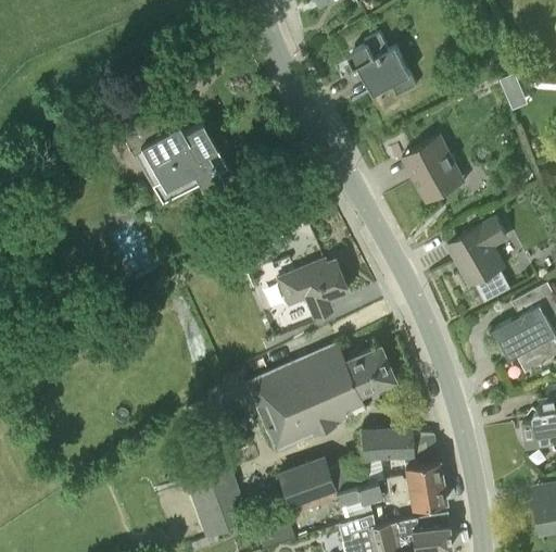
[(390,52),(380,35),(365,42),(367,46),(350,54),(356,66),(359,65),(376,96),(392,87),(397,98),(417,88),(396,48),(390,52)]
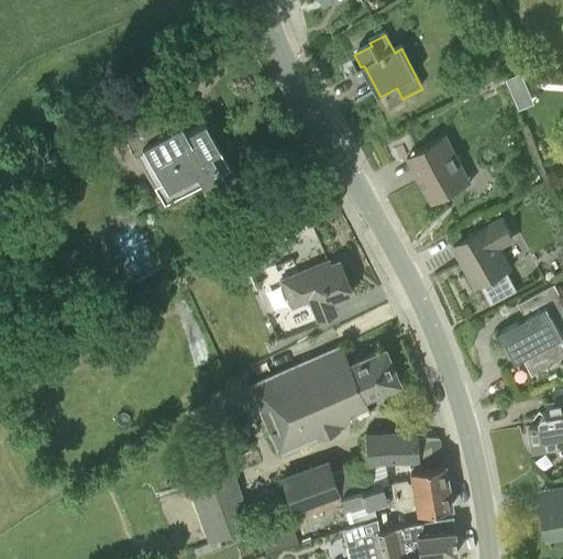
[(506,68),(498,72),(501,80),(509,77),(506,68)]
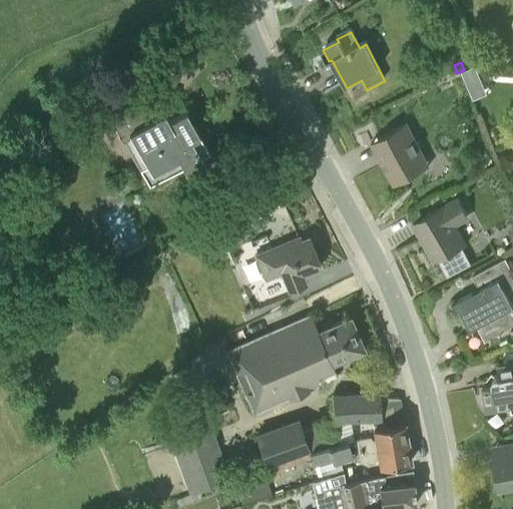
[(474,87),(479,75),(476,66),(460,72),(466,90),(474,87)]
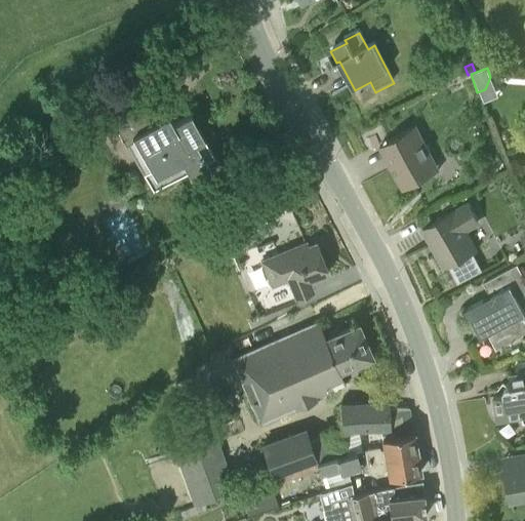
[(172,124),(159,98),(114,123),(125,145),(132,142),(154,183),(183,167),(192,184),(218,169),(195,124),(190,115),(172,124)]
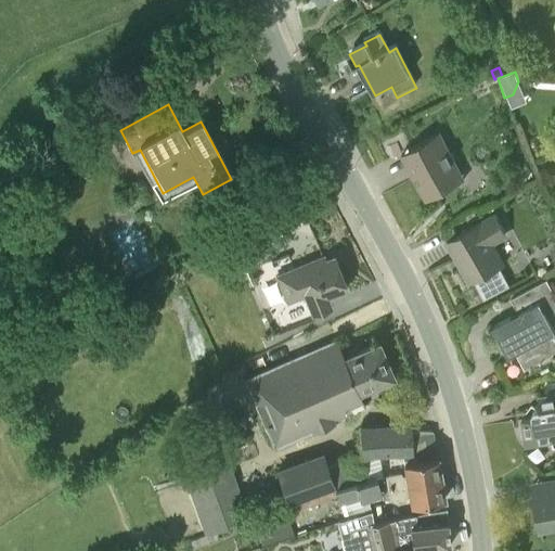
[(415,179),(428,203),(465,183),(440,137),(402,156),(403,157),(415,179)]
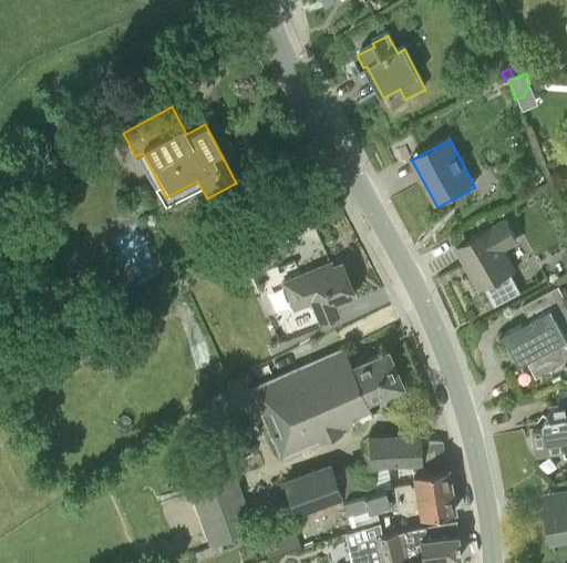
[(412,161),(411,160),(408,153),(398,157),(402,165),(412,161)]
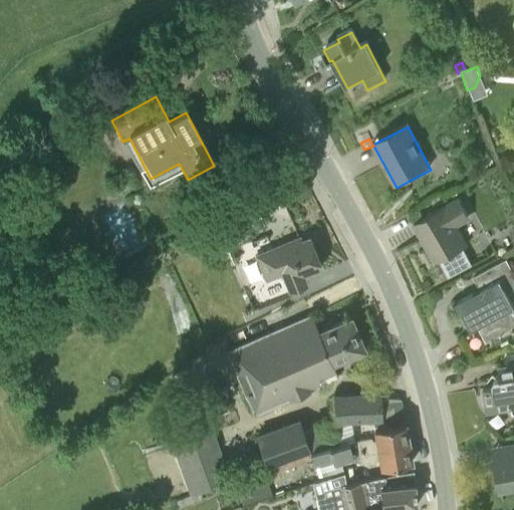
[(482,157),(476,171),(485,175),(491,160),(482,157)]
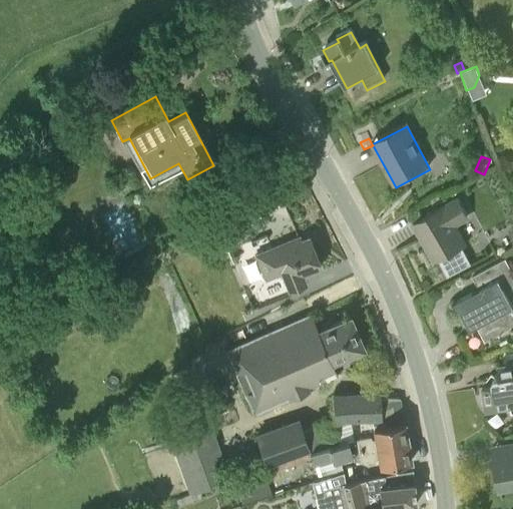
[(439,262),(448,279),(470,267),(461,250),(466,247),(445,209),(414,225),(434,265),(439,262)]
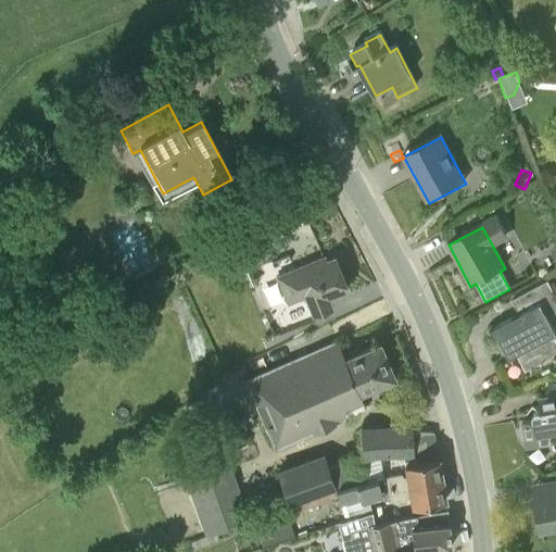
[(278,230),(254,241),(261,256),(262,255),(285,246),(278,230)]
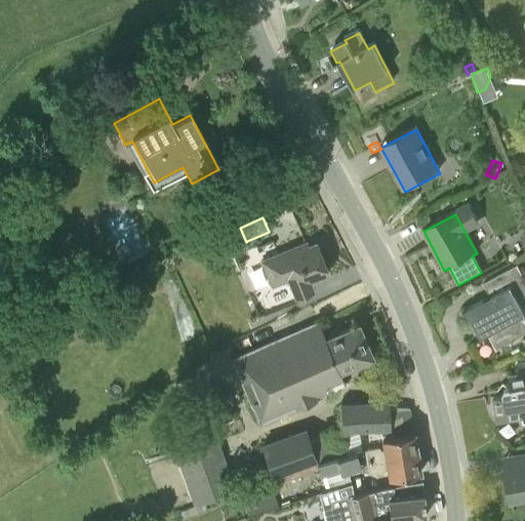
[(308,249),(306,245),(261,265),(272,289),(288,283),(295,298),(313,291),(309,283),(328,275),(316,246),(308,249)]
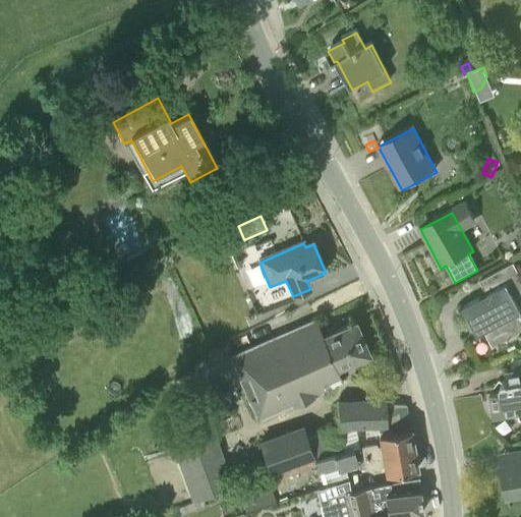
[(478,337),(485,334),(494,348),(520,334),(512,320),(520,313),(514,300),(520,296),(520,280),(514,267),(506,271),(480,284),(487,297),(464,309),(478,337)]
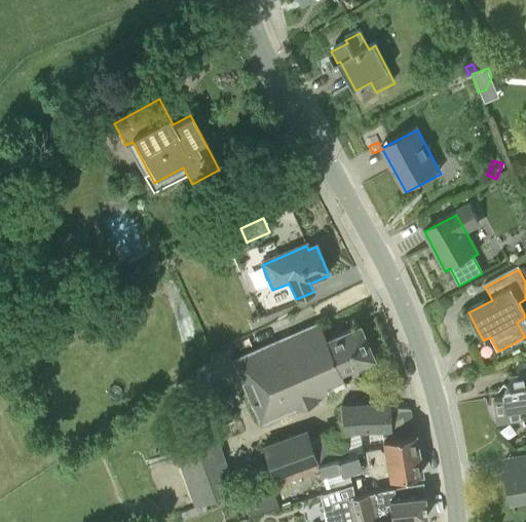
[(327,340),(321,327),(236,362),(262,423),(346,388),(340,374),(373,361),(359,327),(327,340)]
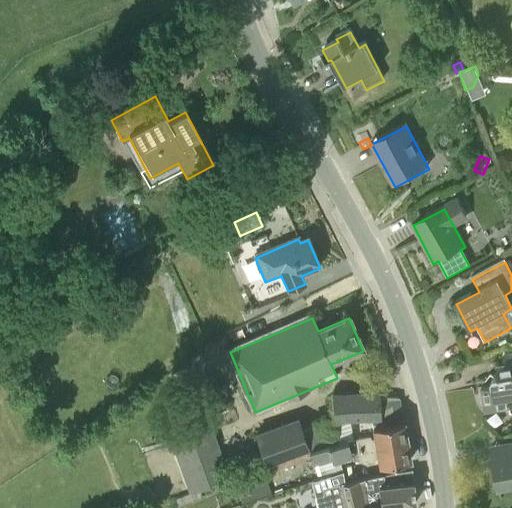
[(511,366),(497,369),(499,380),(494,381),(492,384),(492,389),(482,391),(486,415),(511,410),(511,366)]
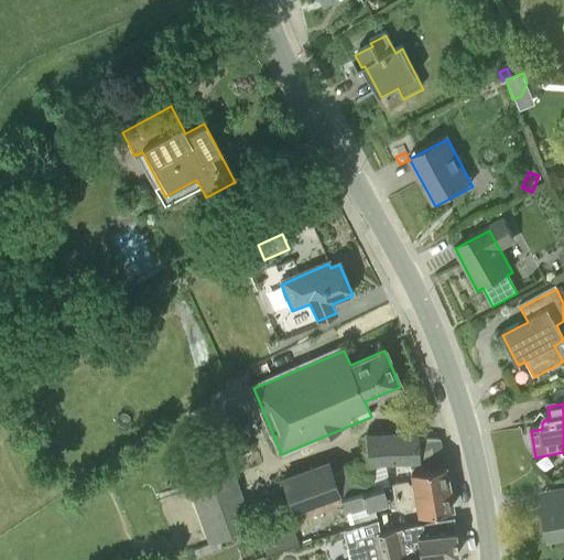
[(373,464),(409,463),(419,463),(418,441),(418,439),(370,439),(373,464)]
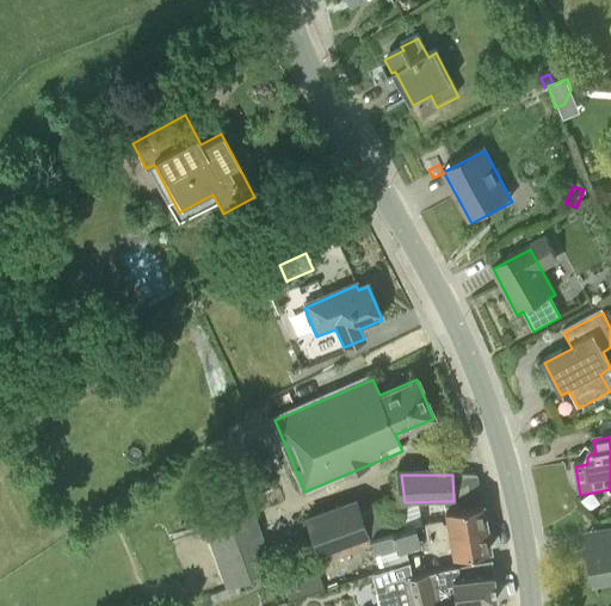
[(454,501),(443,501),(446,525),(442,525),(440,523),(420,525),(415,527),(420,539),(486,530),(482,507),(476,477),(452,477),(454,501)]
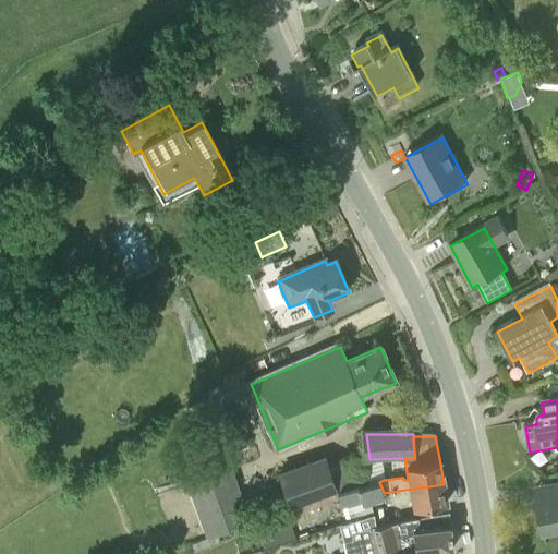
[(326,460),(278,477),(289,507),(336,491),(326,460)]
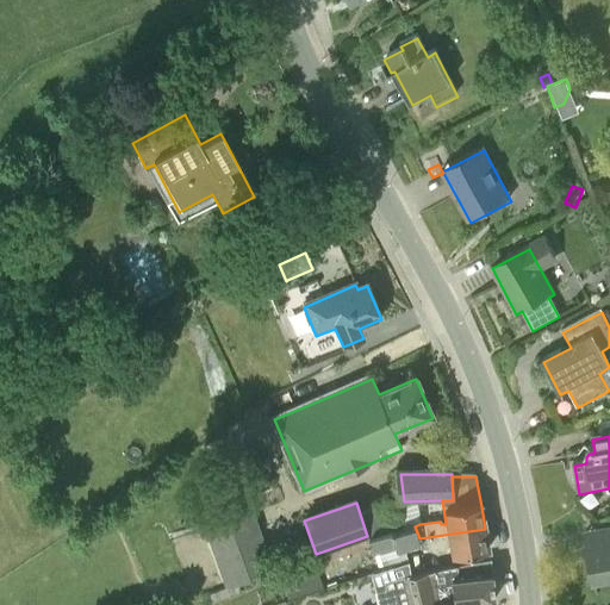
[(387,535),(329,554),(331,562),(371,548),(373,556),(394,549),(396,554),(422,547),(423,552),(430,550),(430,552),(444,549),(444,547),(450,547),(452,559),(490,553),(485,529),(419,538),(415,526),(387,535)]
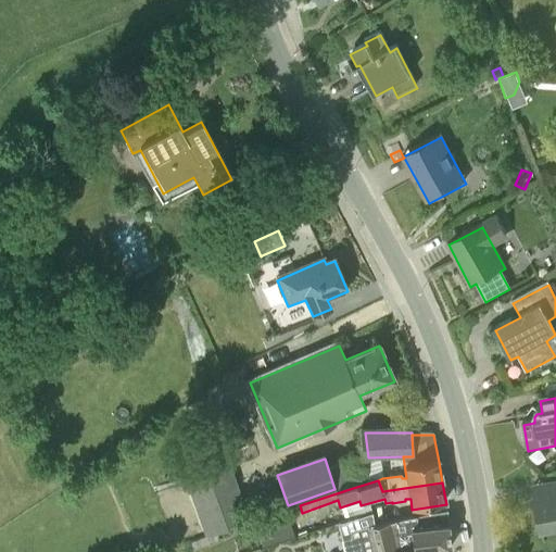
[(542,534),(555,530),(555,499),(536,503),(542,534)]
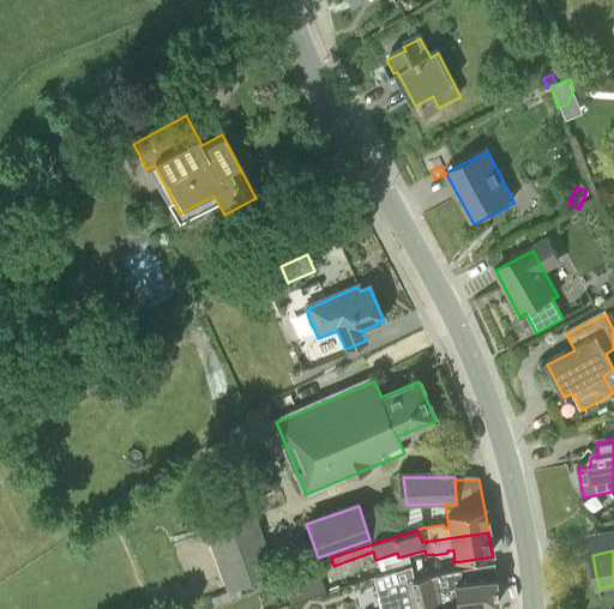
[(266,556),(247,562),(254,583),(274,577),(266,556)]
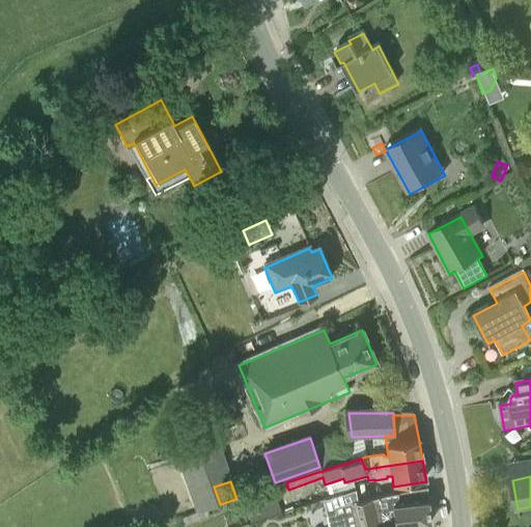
[(421,526),(431,525),(428,502),(399,505),(398,495),(386,497),(359,501),(358,490),(332,498),(336,516),(342,514),(345,526),(421,526)]
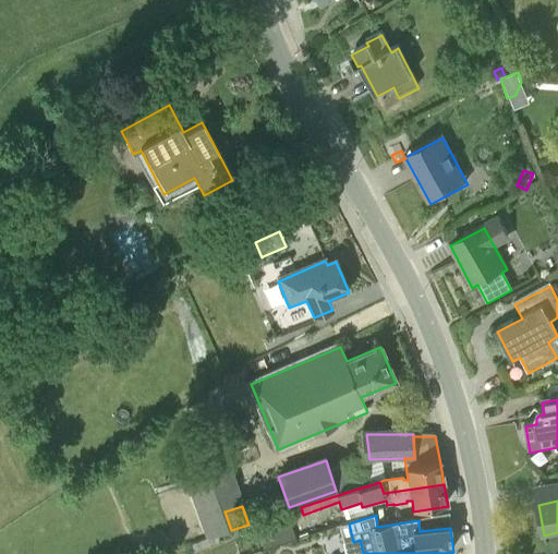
[(264,552),(295,541),(291,529),(259,540),(264,552)]
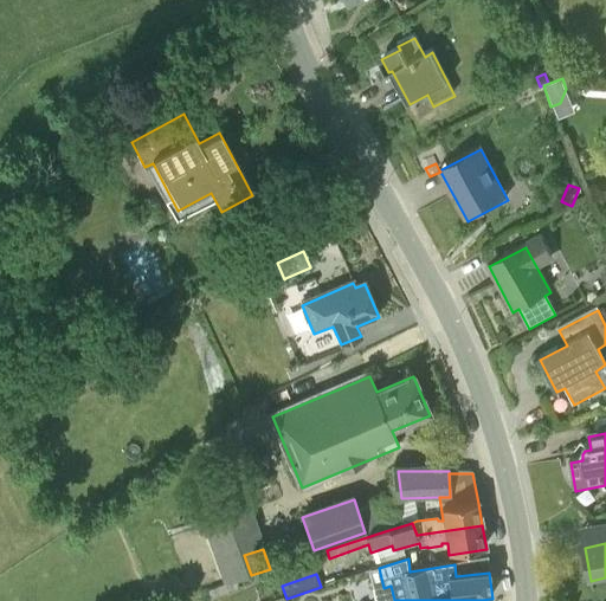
[(214,600),(239,592),(236,582),(207,593),(211,600),(214,600)]
